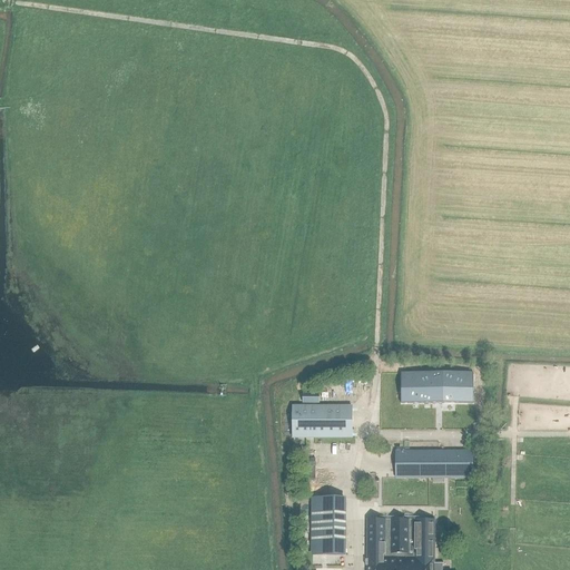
[(401,404),(473,404),(473,373),(401,373),(401,404)]
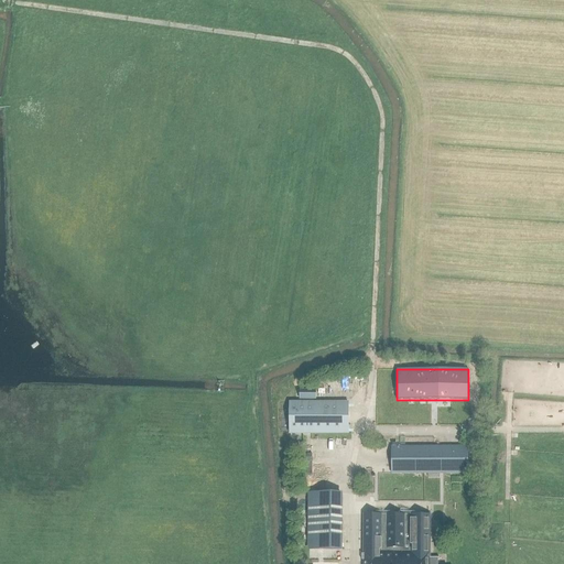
[(353,394),(365,394),(365,384),(353,384),(353,394)]
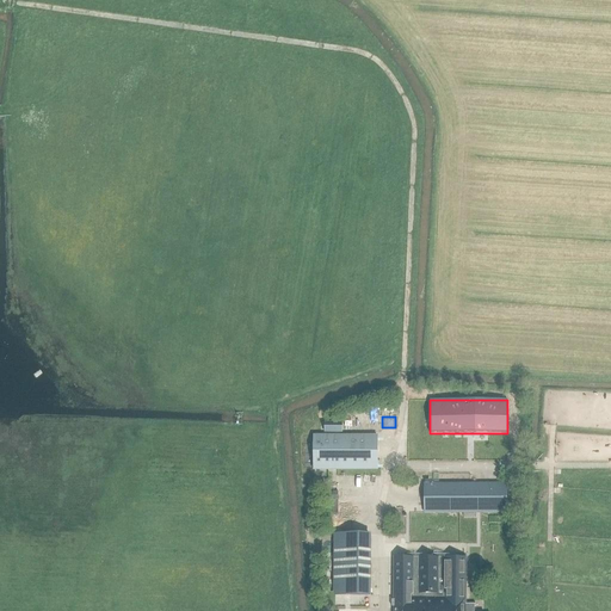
[(325,421),(325,432),(341,432),(341,421),(325,421)]
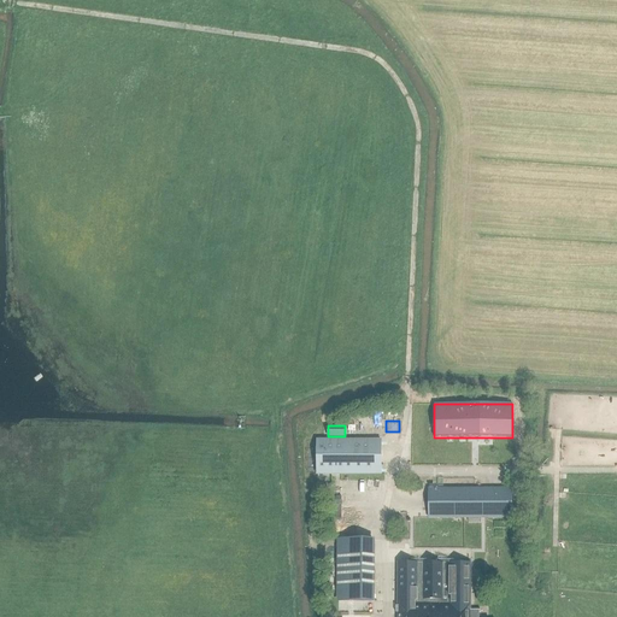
[(317,440),(317,474),(380,474),(381,441),(317,440)]
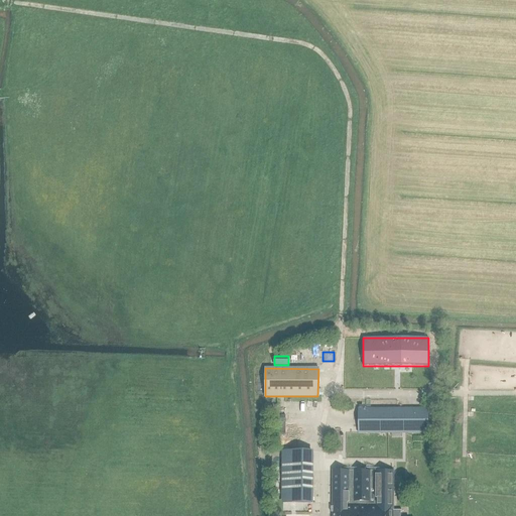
[(358,433),(427,433),(427,408),(358,408),(358,433)]
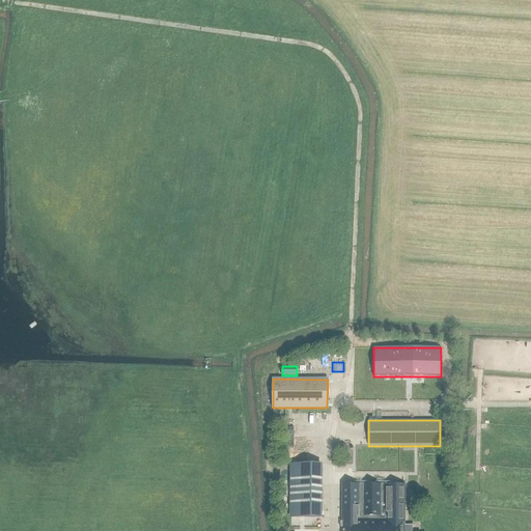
[(291,465),(290,518),(320,518),(320,465),(291,465)]
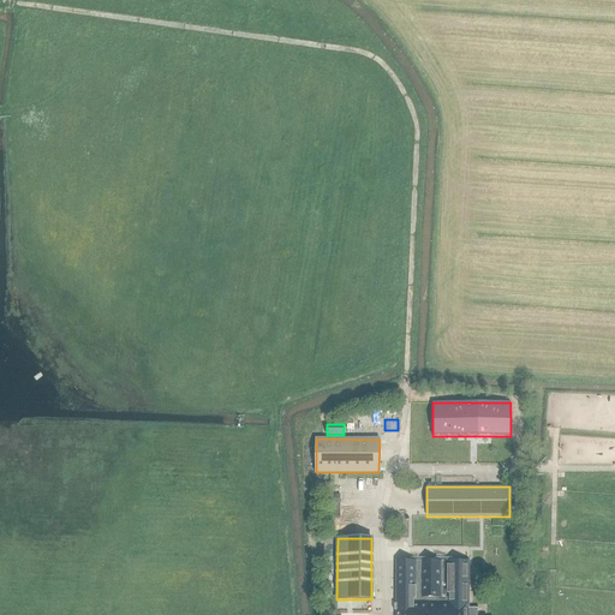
[(477,614),(477,609),(479,609),(479,608),(469,608),(469,602),(464,602),(464,595),(469,595),(469,561),(396,561),(395,614),(477,614)]
